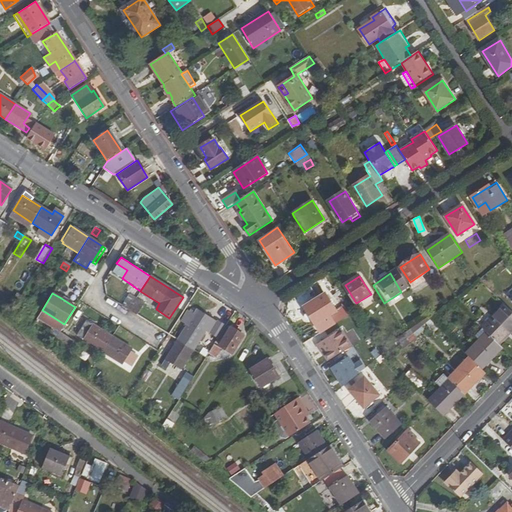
[(130,294),(121,305),(128,309),(136,298),(130,294)]
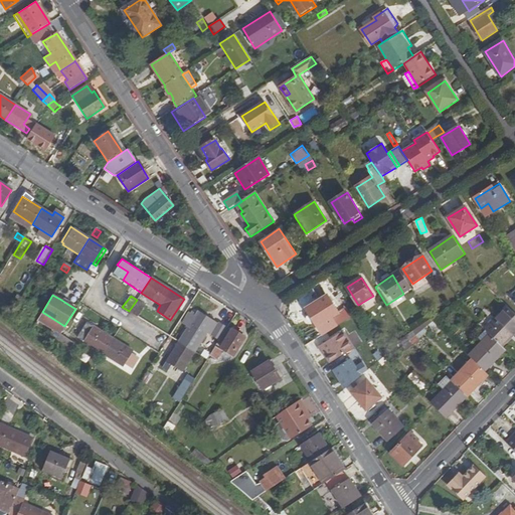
[(338,313),(327,296),(311,306),(321,324),(318,326),(324,336),(338,327),(332,317),(338,313)]
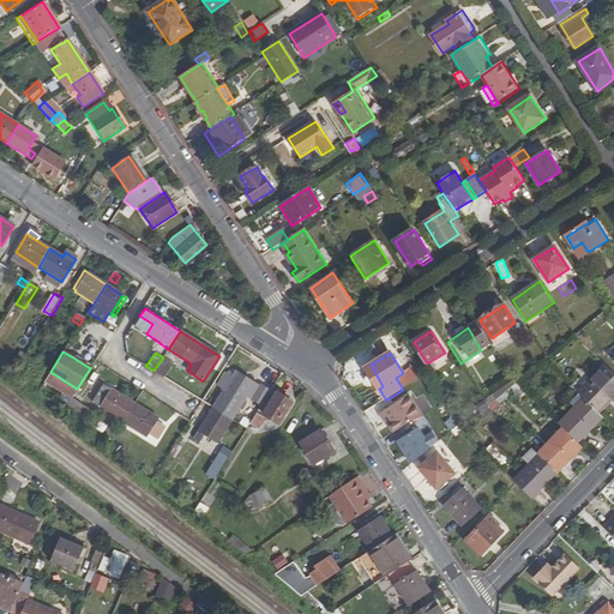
[(43,368),(24,355),(17,367),(36,380),(43,368)]
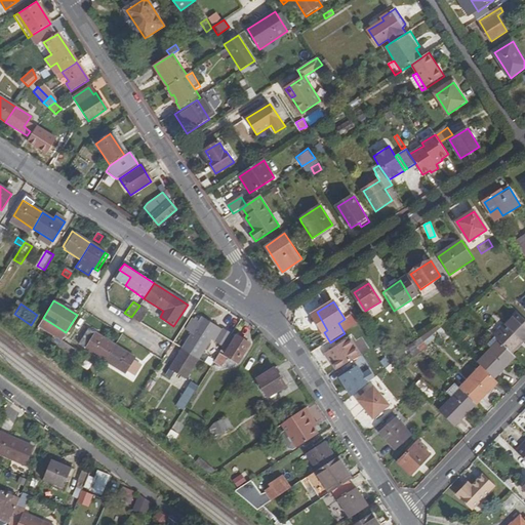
[(148,311),(139,306),(131,317),(140,323),(148,311)]
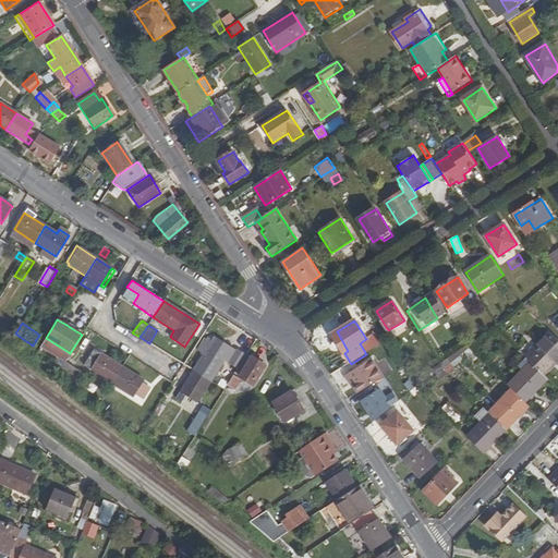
[(548,329),(523,355),(525,356),(550,331),(548,329)]
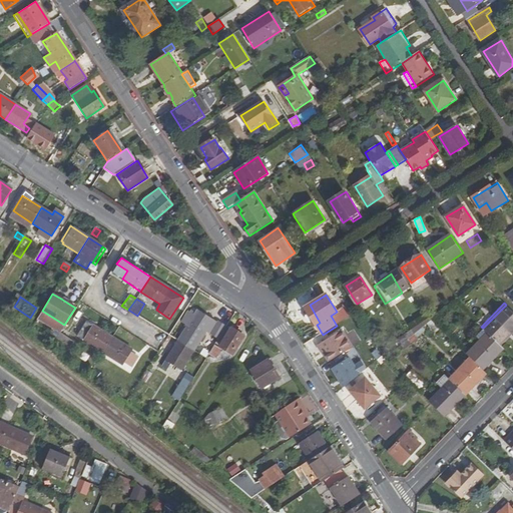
[(512,311),(506,305),(483,328),(489,334),(499,344),(512,329),(512,311)]
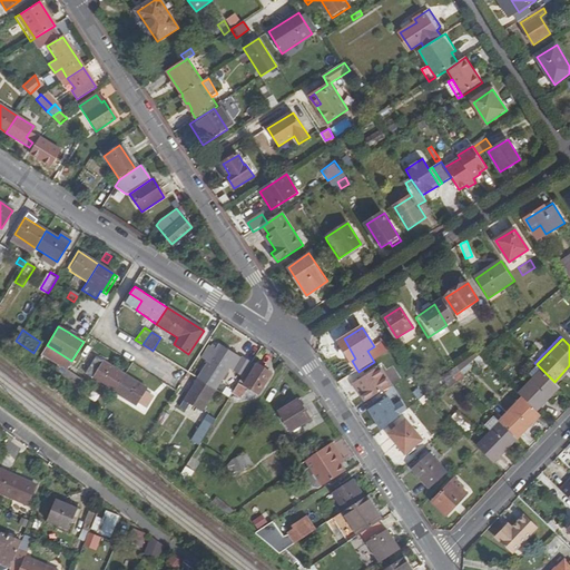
[(207,362),(197,379),(214,390),(228,367),(235,356),(218,345),(215,350),(208,346),(202,357),(207,362)]
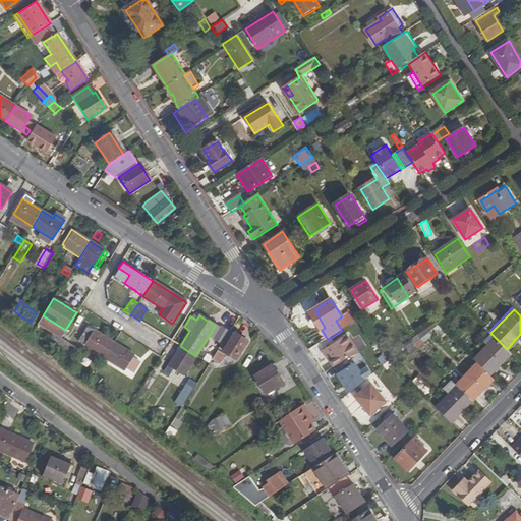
[(220,329),(215,326),(209,336),(213,339),(220,329)]
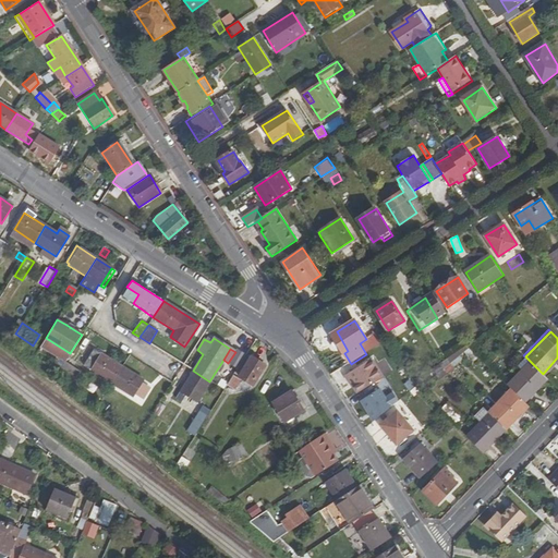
[(230,364),(237,368),(245,354),(238,349),(235,352),(228,363),(230,364)]
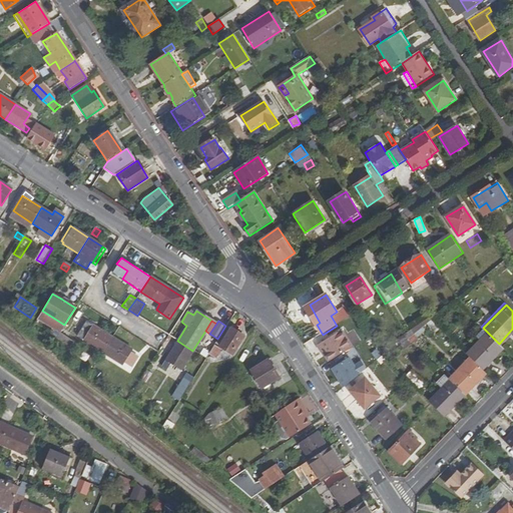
[(83,341),(102,353),(111,338),(86,322),(82,328),(88,332),(83,341)]
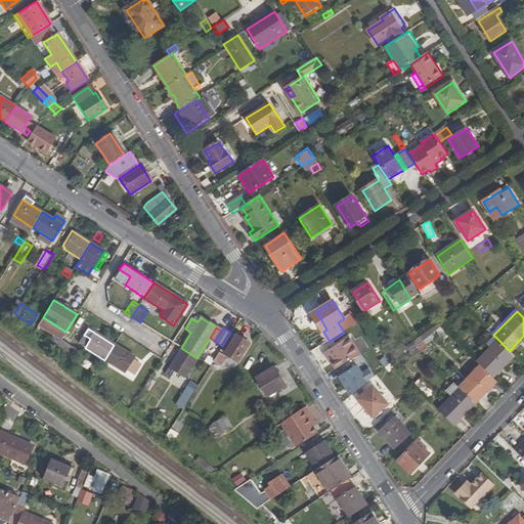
[(250,343),(236,335),(225,352),(237,361),(250,343)]
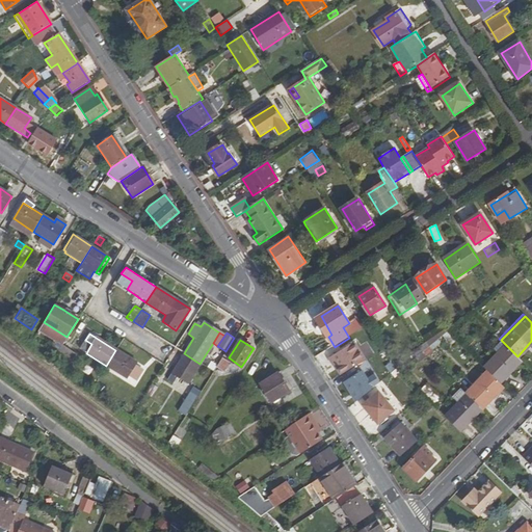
[(337,372),(365,360),(355,340),(327,352),(337,372)]
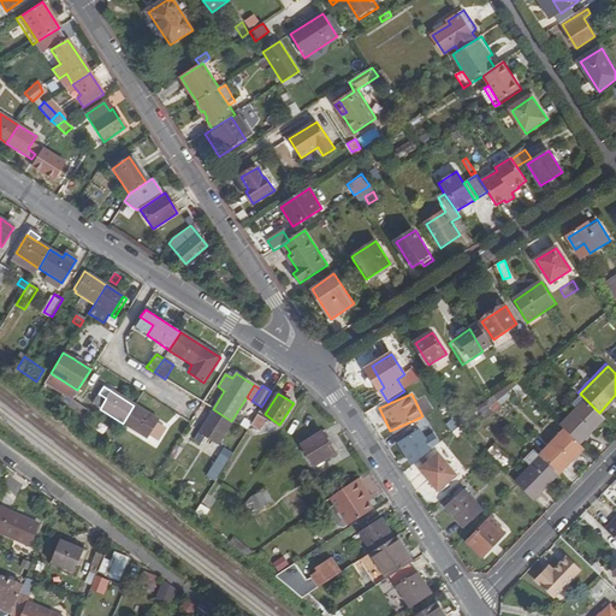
[(602,415),(615,400),(615,395),(599,413),(602,415)]
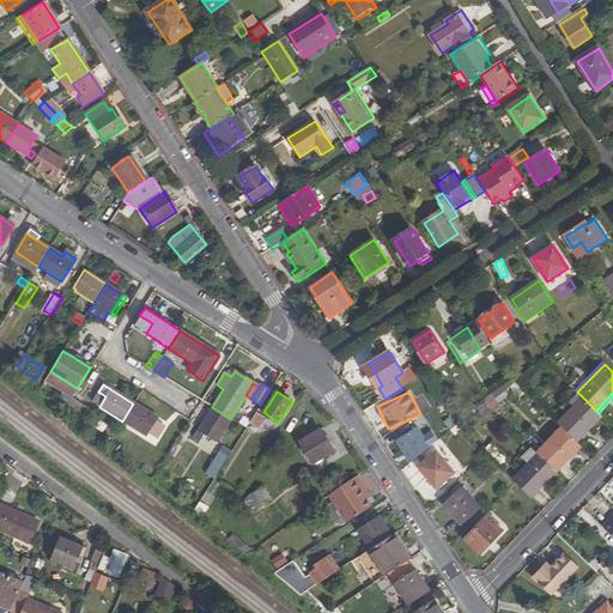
[(86,408),(71,398),(62,410),(78,422),(86,408)]
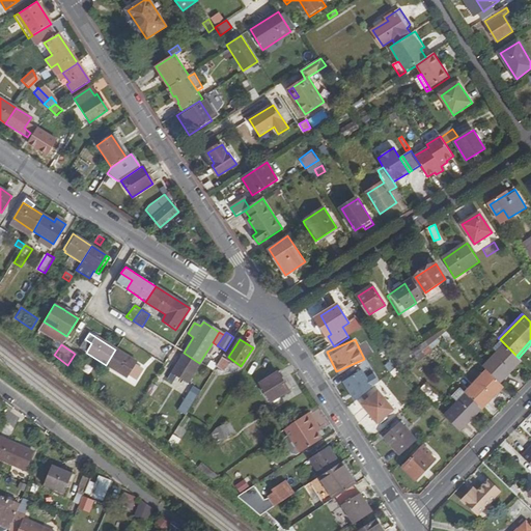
[(506,345),(484,368),(487,370),(501,383),(522,361),(519,358),(516,356),(506,345)]
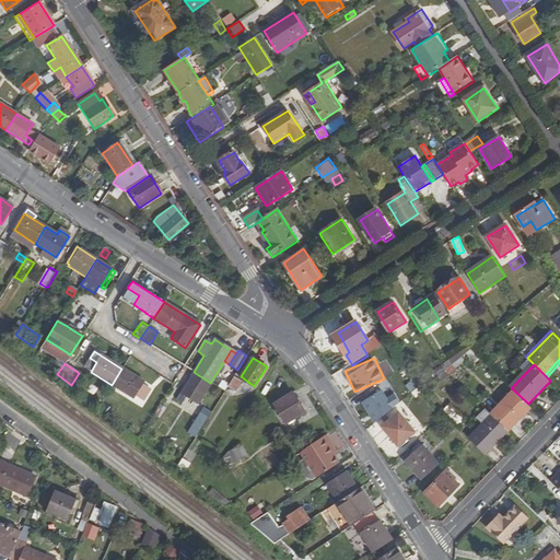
[(221,382),(228,386),(234,376),(237,370),(231,365),(221,382)]
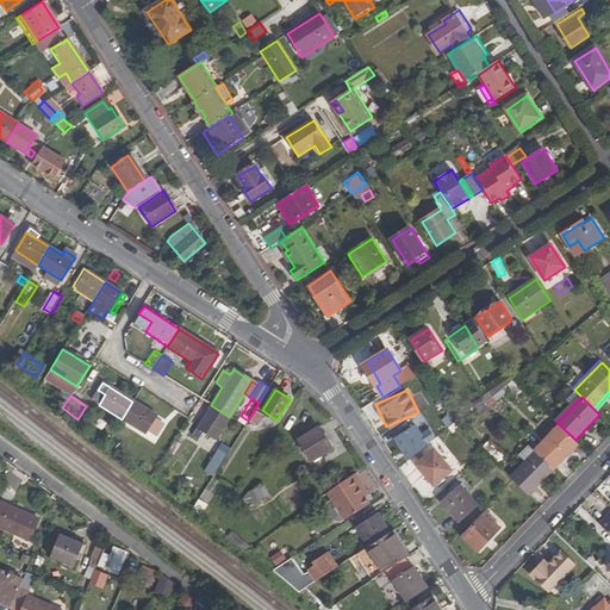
[(474,405),(478,410),(486,404),(483,399),(474,405)]
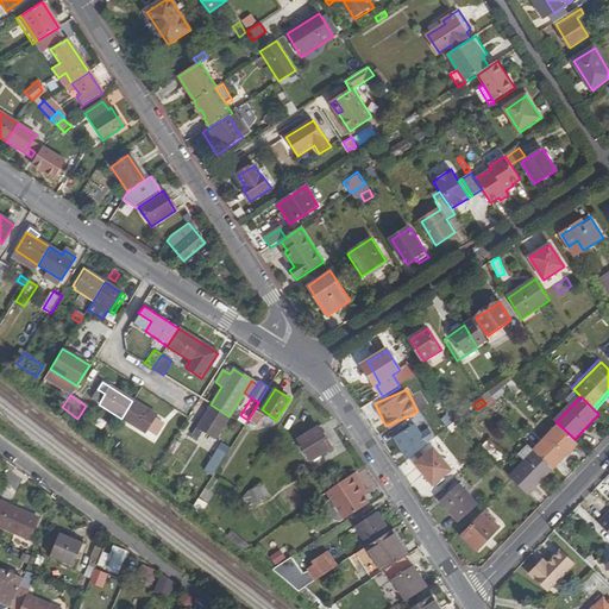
[(162,420),(132,401),(121,419),(143,433),(150,422),(157,427),(162,420)]
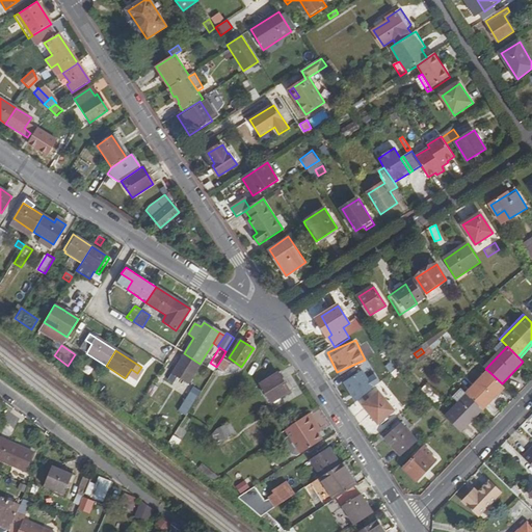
[(187,382),(200,364),(184,353),(168,377),(176,382),(179,377),(187,382)]
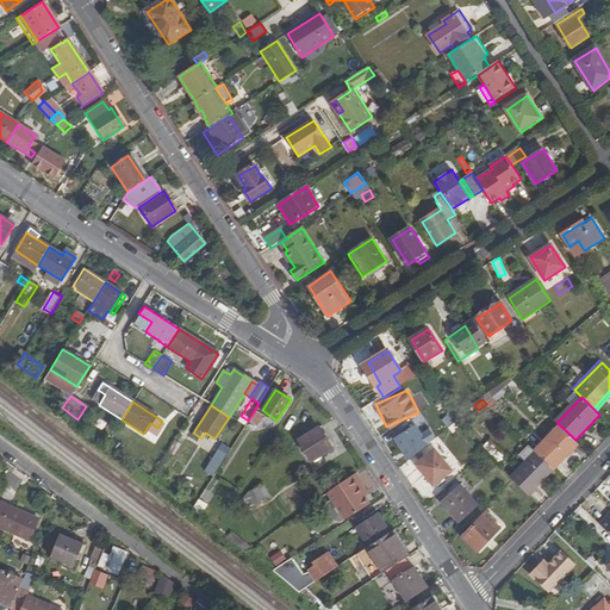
[(262,415),(255,410),(248,421),(255,427),(262,415)]
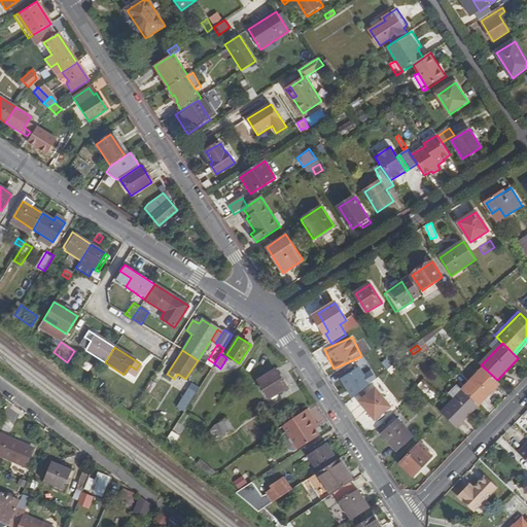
[(372,369),(362,373),(359,365),(339,374),(347,394),(377,382),(372,369)]
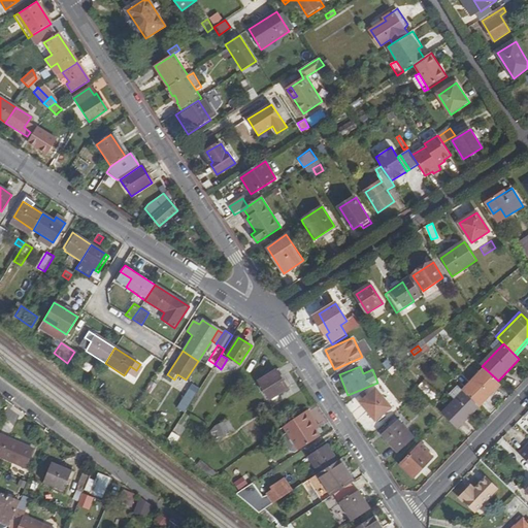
[(193,388),(198,390),(209,371),(205,368),(193,388)]
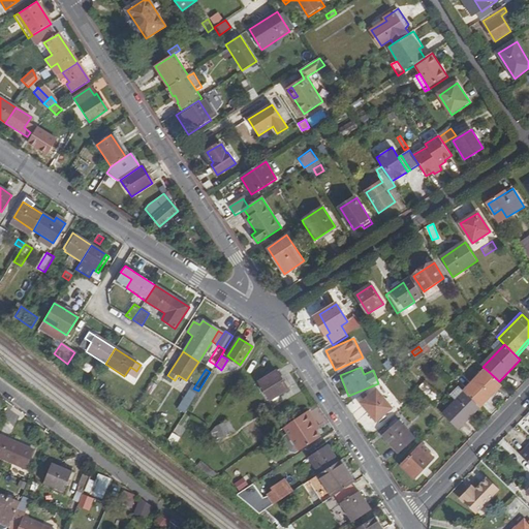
[(486,369),(464,392),(465,393),(479,406),(501,384),(499,381),(486,369)]
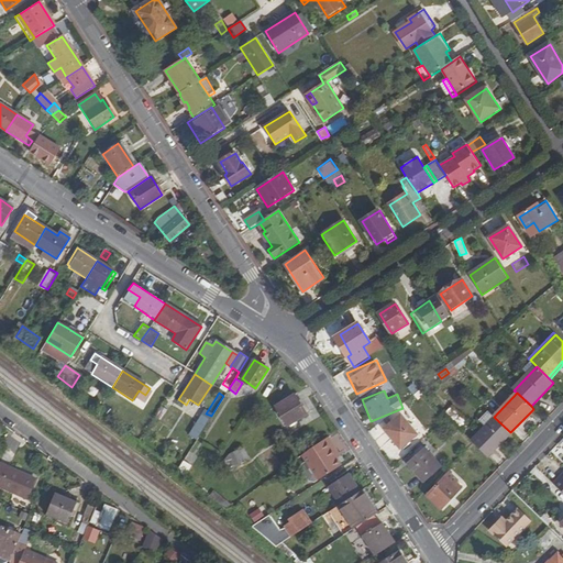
[(287,424),(305,414),(293,394),(275,406),(287,424)]
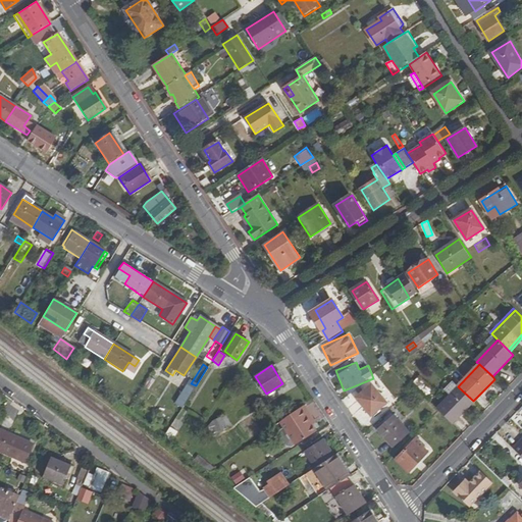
[(411,384),(426,396),(432,386),(418,375),(411,384)]
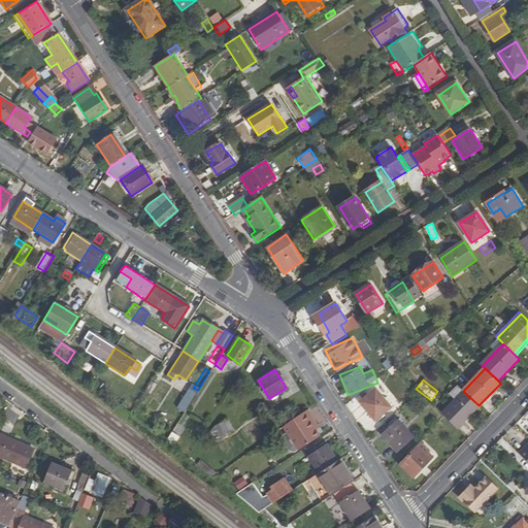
[(453,395),(457,398),(464,392),(463,391),(460,388),(453,395)]
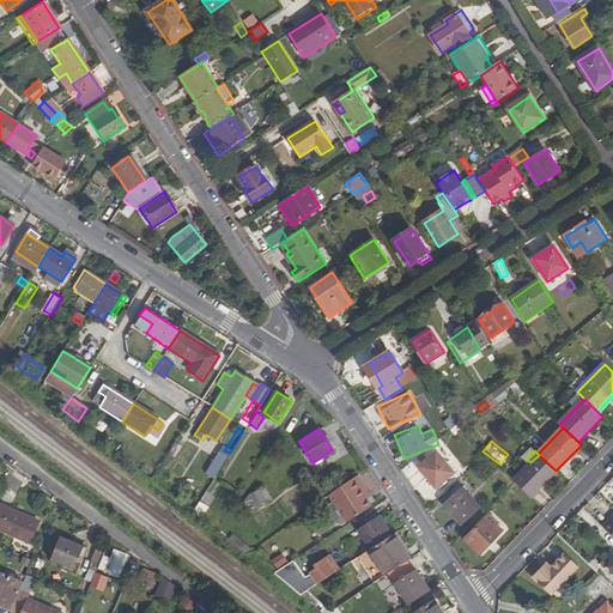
[(437,489),(456,474),(438,453),(420,467),(437,489)]
